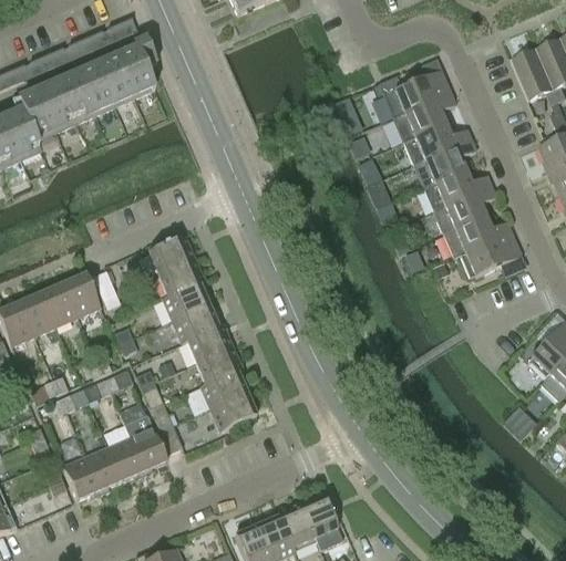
[(230,0),(238,16),(274,0),(230,0)]
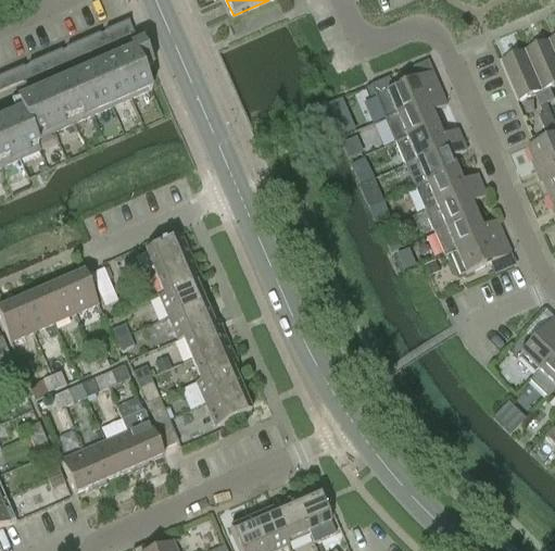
[(0,88),(135,29),(129,19),(0,74),(0,88)]
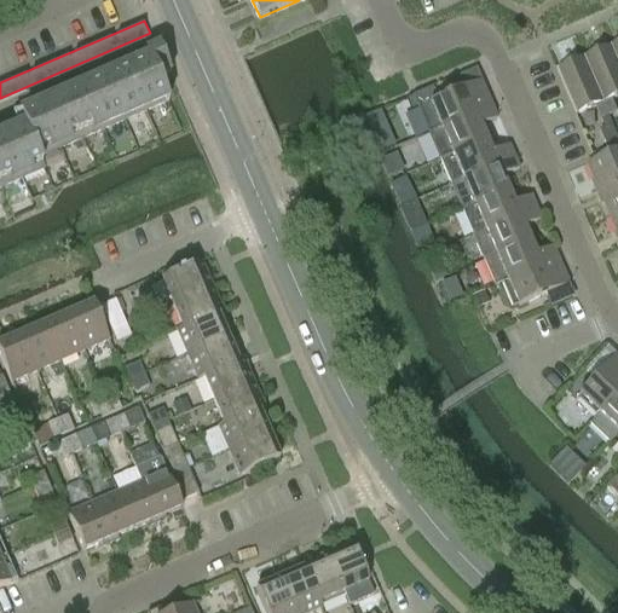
[(585,53),(611,111),(617,109),(617,104),(613,94),(617,92),(617,53),(612,41),(585,53)]
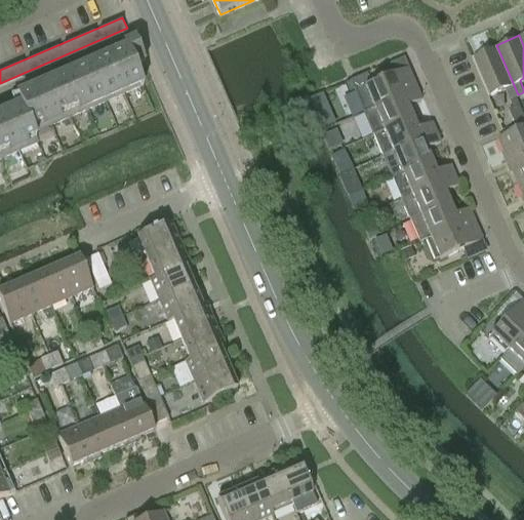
[(69,76),(43,86),(38,75),(28,80),(33,91),(23,95),(18,86),(11,89),(19,109),(10,113),(5,102),(0,103),(0,156),(38,140),(34,130),(144,82),(135,63),(145,58),(135,36),(123,41),(127,50),(115,55),(110,44),(99,48),(105,60),(79,71),(74,60),(64,65),(69,76)]
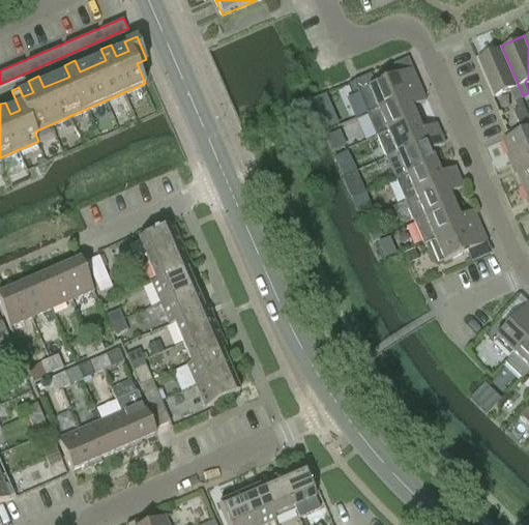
[(495,94),(511,87),(516,98),(523,95),(501,46),(477,56),(495,94)]
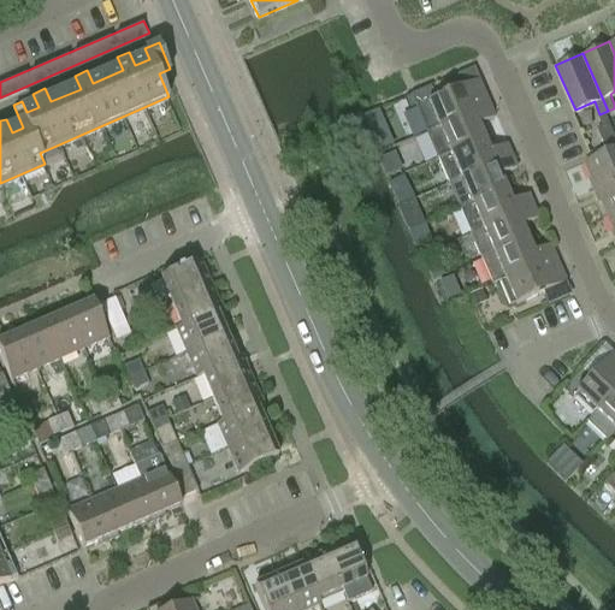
[(412,92),(429,129),(490,102),(479,76),(436,95),(431,83),(412,92)]
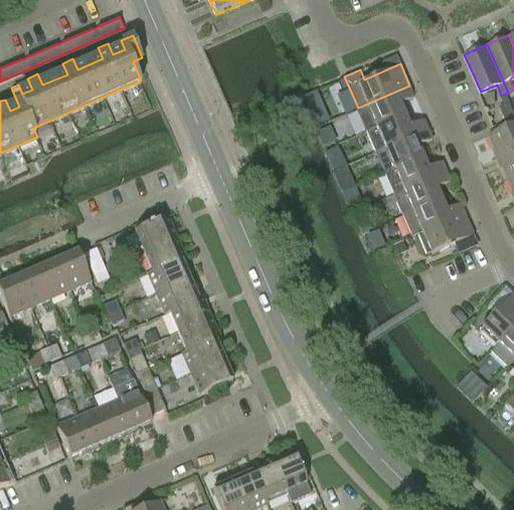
[(358,108),(367,129),(404,113),(400,102),(414,96),(409,86),(358,108)]
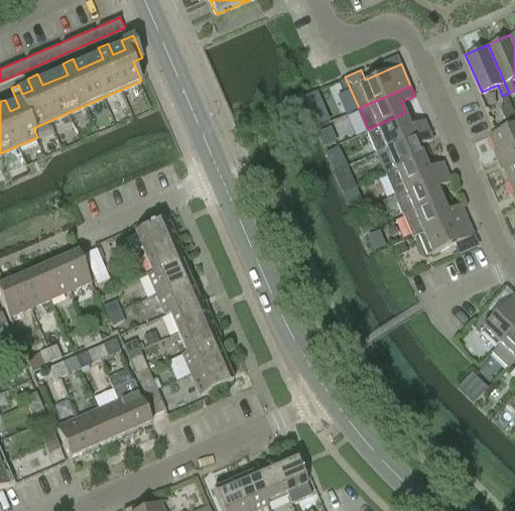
[(510,119),(514,117),(514,107),(511,98),(503,102),(510,119)]
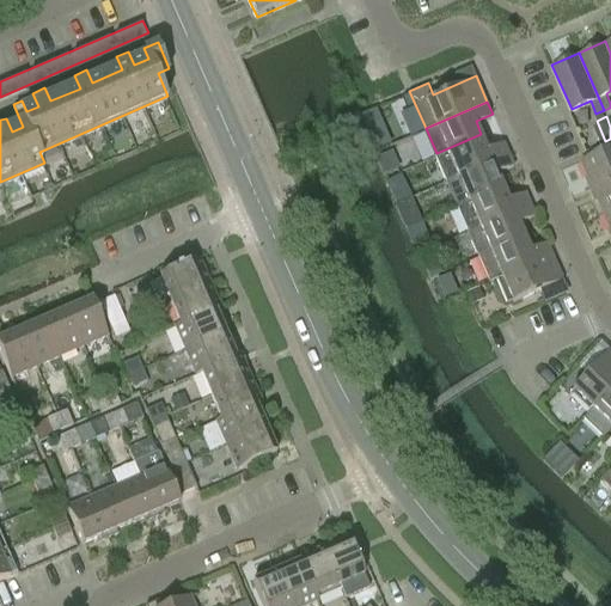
[(447,178),(509,152),(503,140),(487,147),(481,134),(437,153),(447,178)]
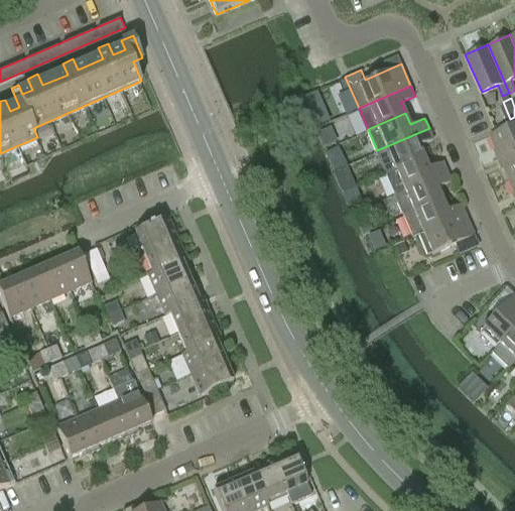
[(499,157),(514,149),(514,122),(491,133),(496,146),(495,147),(499,157)]
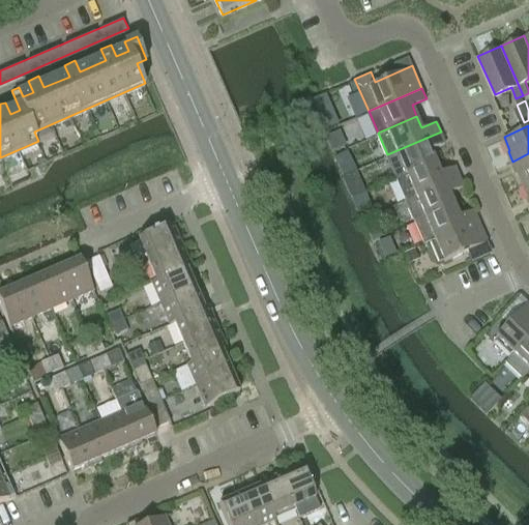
[(387,154),(398,175),(435,159),(431,148),(445,141),(441,132),(387,154)]
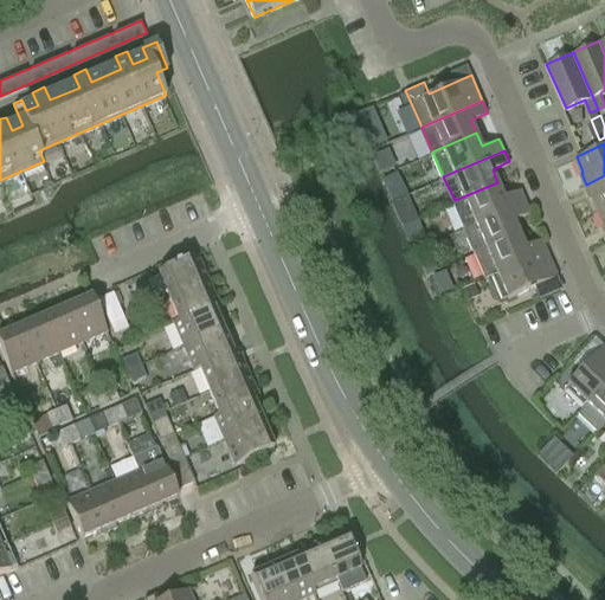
[(599,210),(604,207),(604,175),(586,185),(591,197),(593,195),(599,210)]
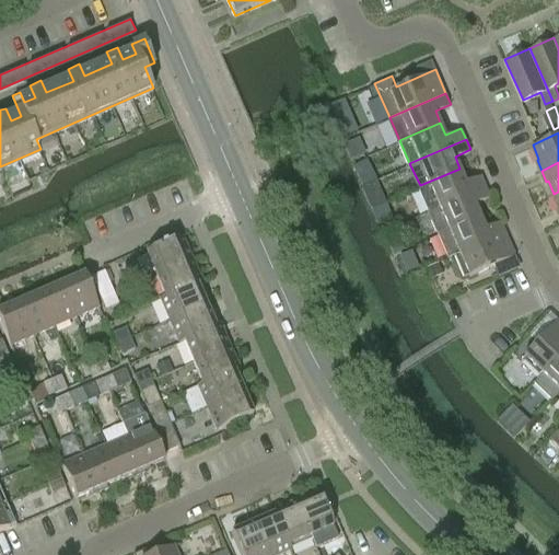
[(359,173),(363,184),(376,178),(372,168),(359,173)]
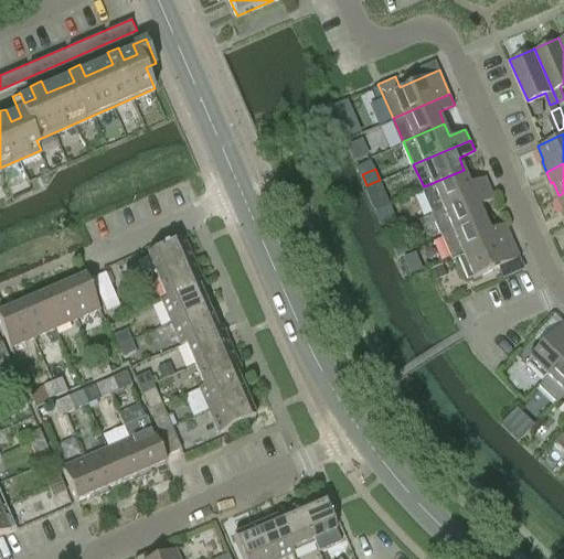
[(434,210),(490,185),(485,174),(469,182),(464,170),(424,186),(434,210)]
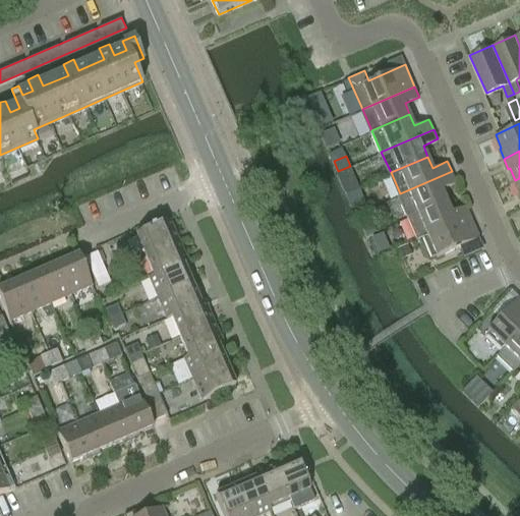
[(400,193),(409,215),(447,198),(442,187),(456,181),(452,171),(400,193)]
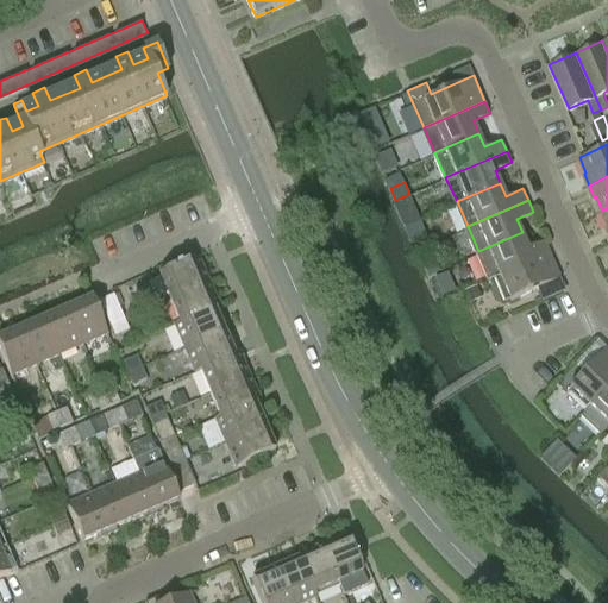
[(478,251),(489,276),(500,271),(550,250),(545,238),(527,245),(522,232),(478,251)]
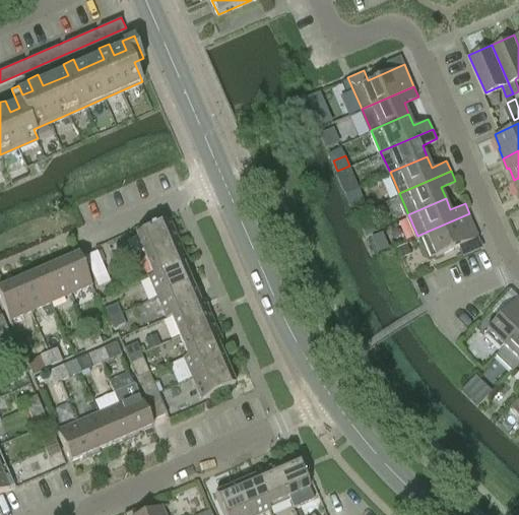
[(469,213),(427,232),(436,254),(478,236),(469,213)]
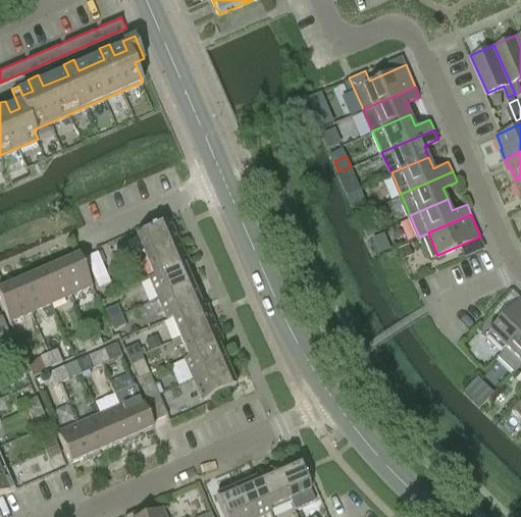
[(146,254),(179,239),(170,218),(137,233),(146,254)]
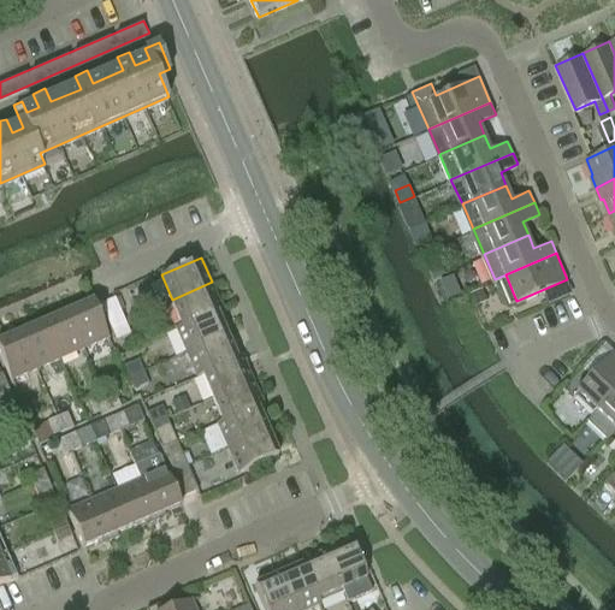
[(432,277),(444,272),(439,261),(427,266),(432,277)]
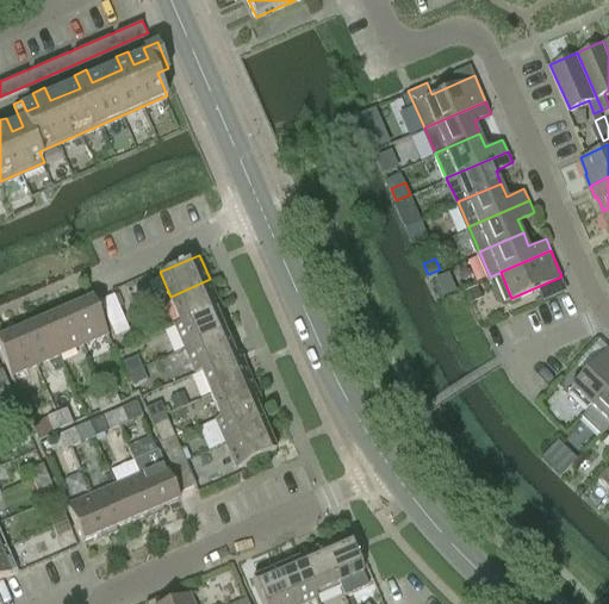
[(210,279),(171,297),(180,319),(175,322),(219,303),(210,279)]
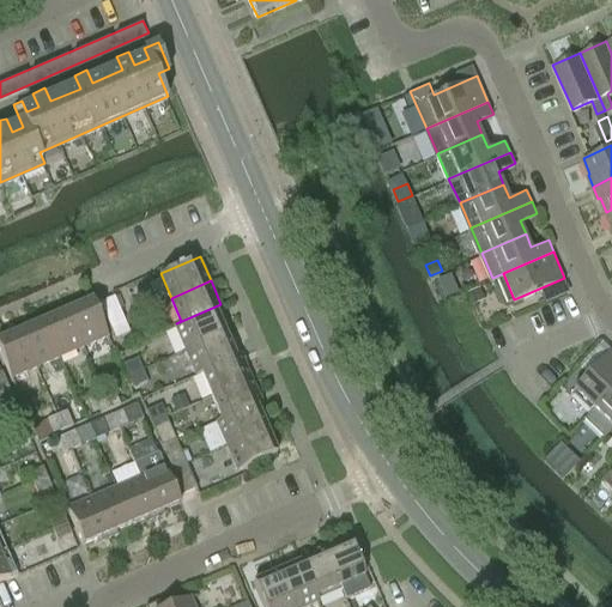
[(485,297),(480,285),(467,290),(472,303),(485,297)]
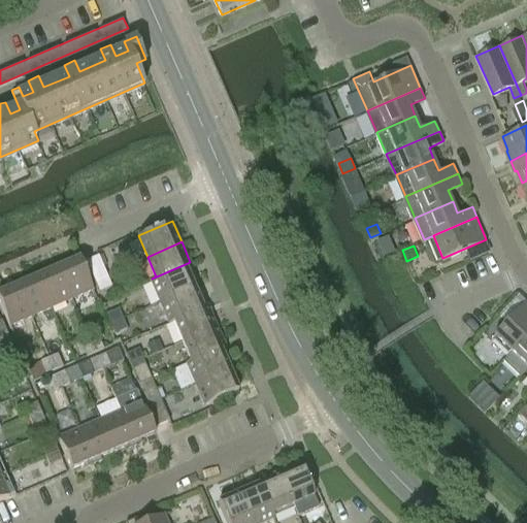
[(96,279),(108,273),(99,253),(87,258),(96,279)]
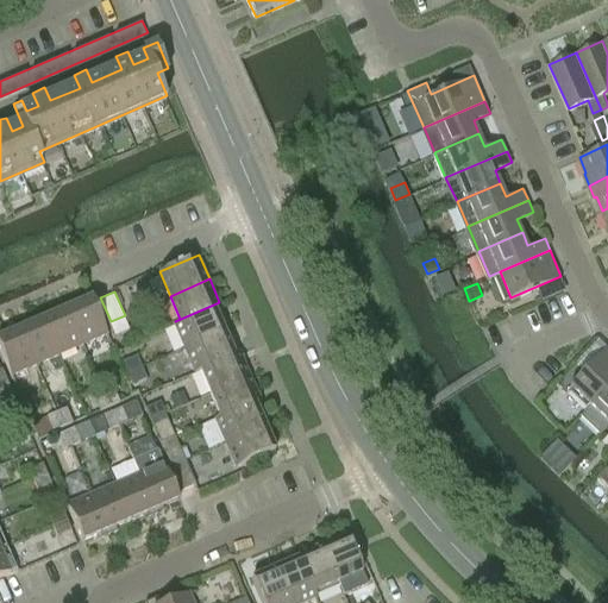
[(66,300),(83,341),(108,331),(93,294),(76,301),(74,296),(66,300)]
